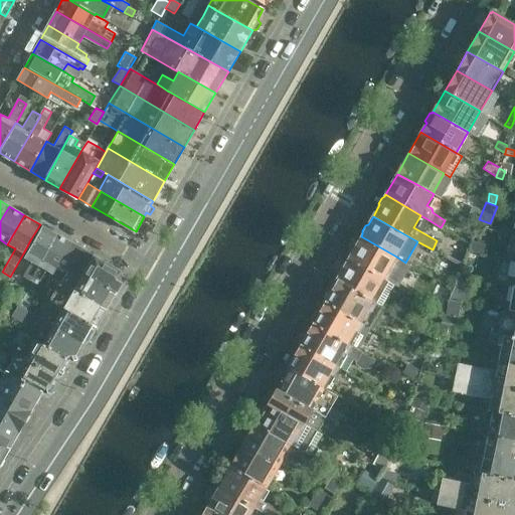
[(43,226),(24,258),(31,262),(22,276),(31,281),(57,234),(43,226)]
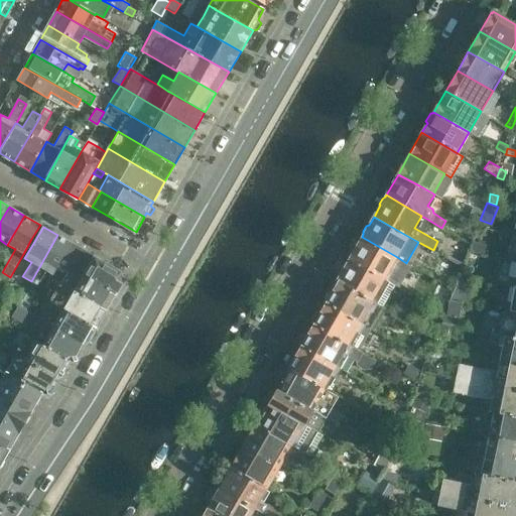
[(57,235),(31,281),(27,287),(34,290),(46,271),(53,274),(58,266),(72,243),(57,235)]
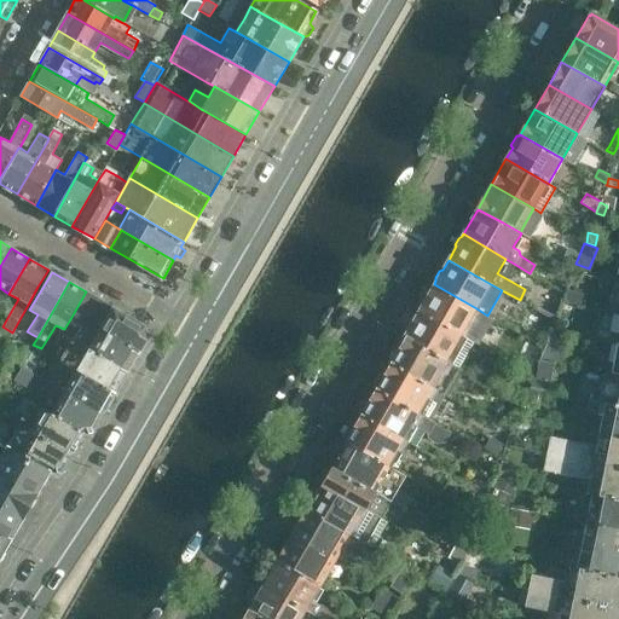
[(434,284),(418,311),(462,335),(462,334),(473,341),(487,316),(476,308),(434,284)]
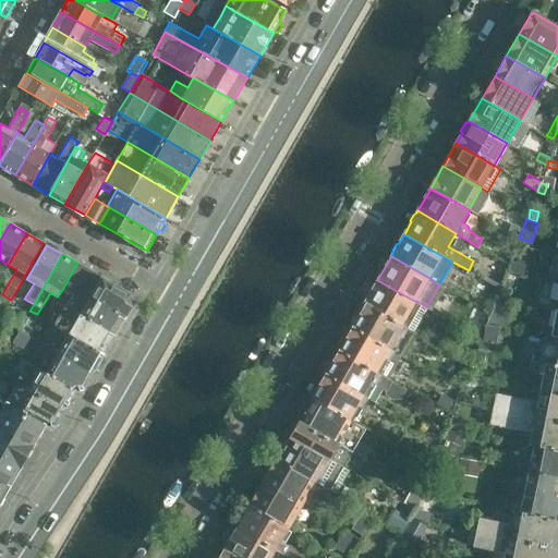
[(508,270),(521,274),(523,261),(511,258),(508,270)]
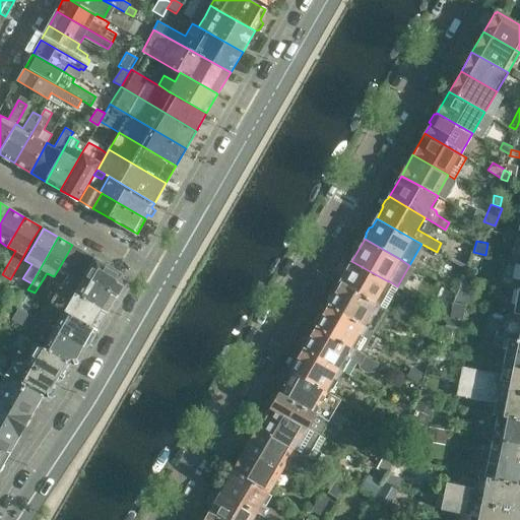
[(86,271),(94,258),(72,245),(59,268),(54,276),(53,279),(61,284),(67,273),(80,281),(86,271)]
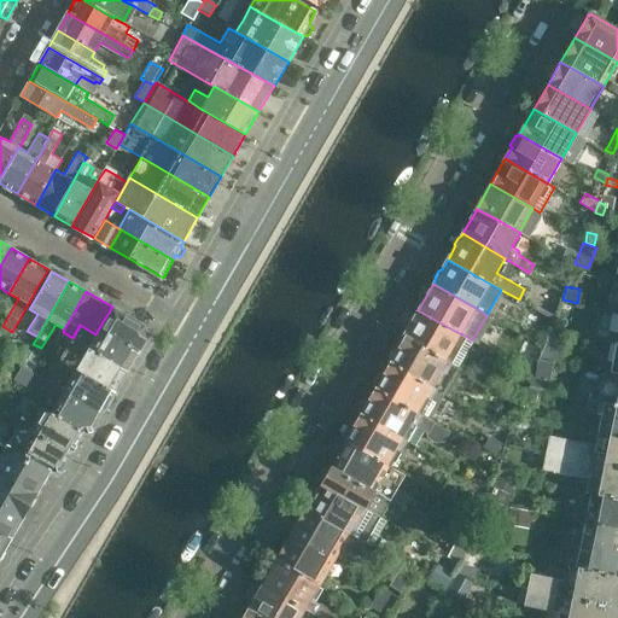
[(112,307),(103,322),(104,324),(101,328),(140,350),(149,337),(145,326),(112,307)]
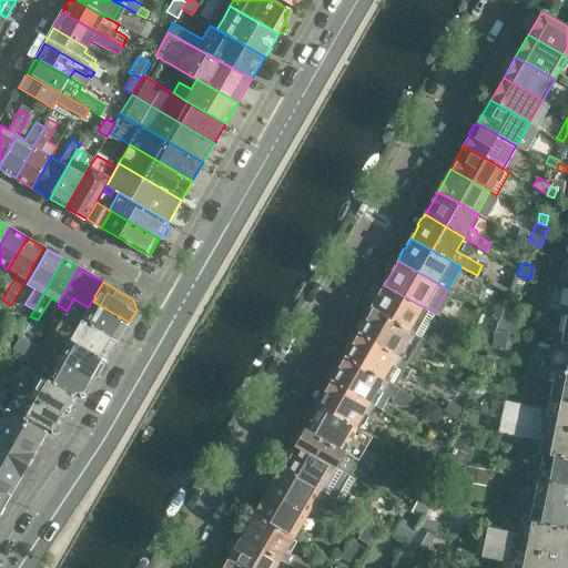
[(377,296),(372,307),(411,331),(417,334),(430,311),(424,307),(384,285),(383,286),(378,287),(375,293),(377,296)]
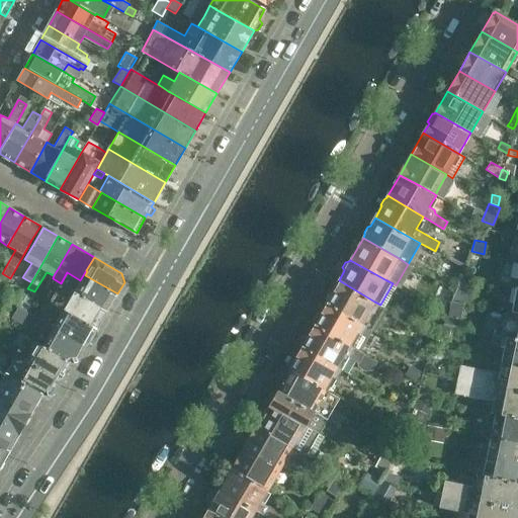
[(74,291),(107,311),(117,293),(85,275),(87,271),(86,270),(80,280),(74,291)]
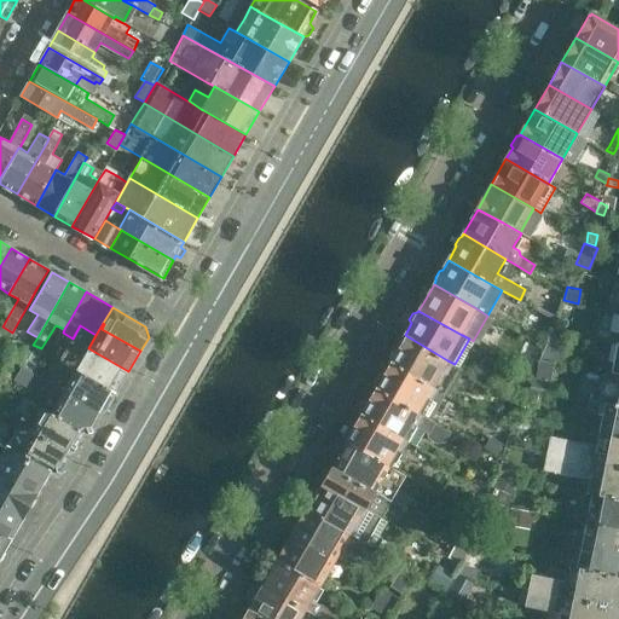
[(12,333),(3,327),(0,331),(0,347),(3,350),(12,333)]
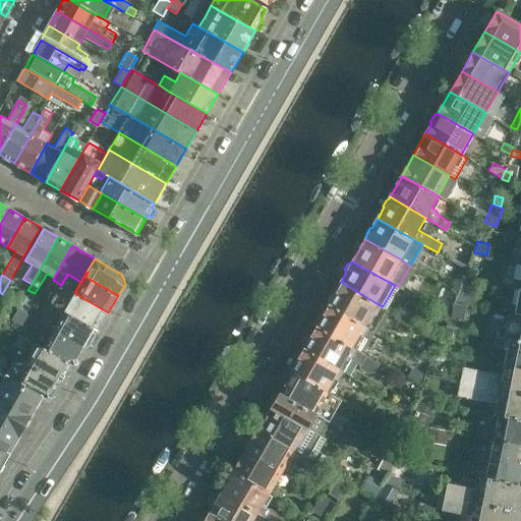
[(108,312),(77,295),(72,303),(55,294),(61,285),(53,280),(42,298),(50,303),(53,304),(98,331),(108,312)]
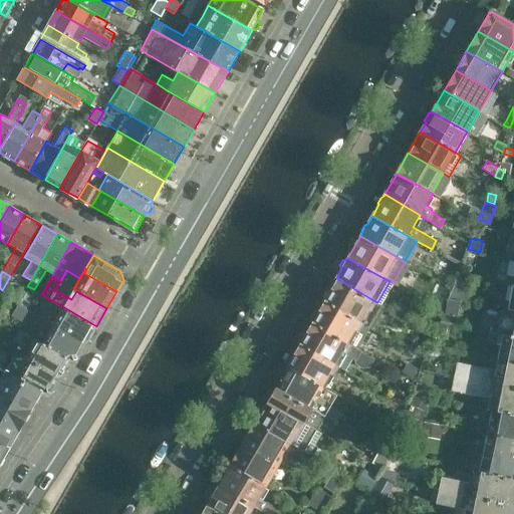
[(364,323),(371,327),(383,307),(377,302),(336,278),(335,279),(337,280),(332,289),(327,288),(323,295),(325,300),(324,301),(360,321),(364,323)]
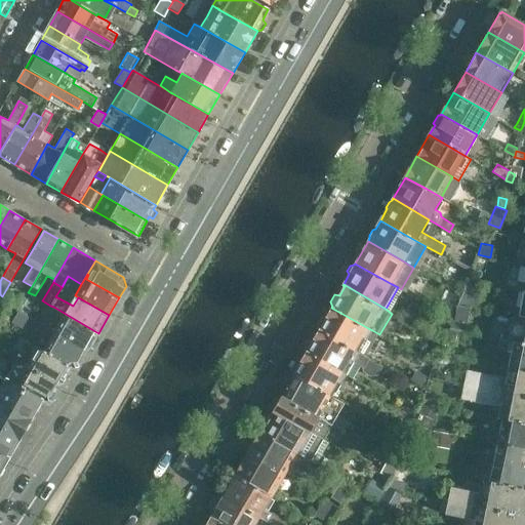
[(461,304),(476,307),(480,287),(466,284),(461,304)]
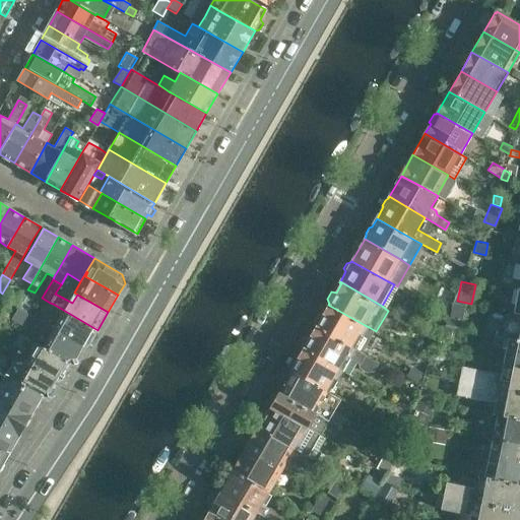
[(448,311),(458,288),(447,283),(437,305),(448,311)]
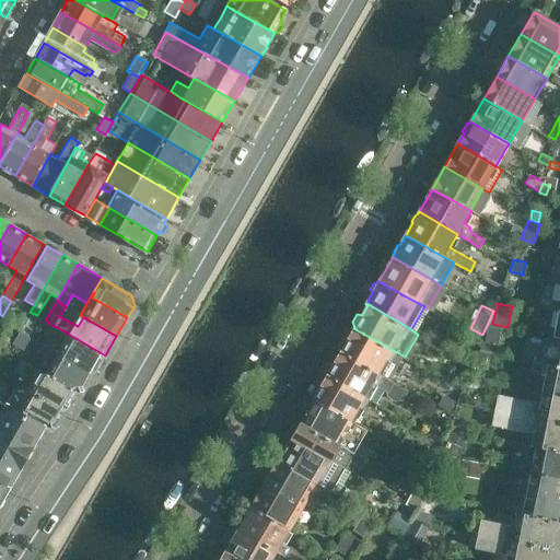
[(22,328),(27,318),(13,311),(8,321),(22,328)]
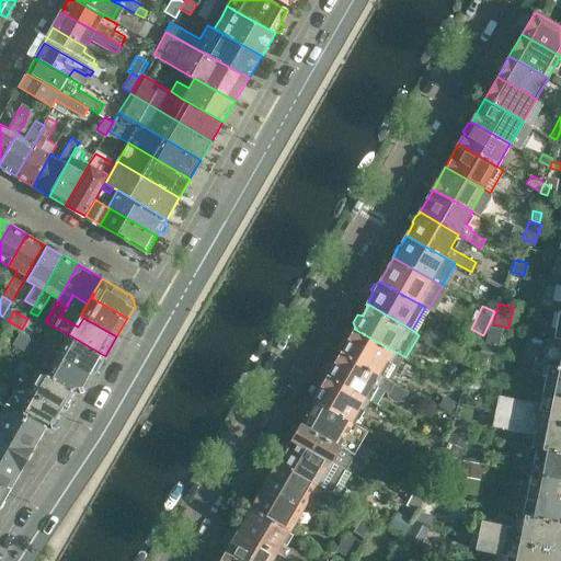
[(32,313),(31,316),(25,325),(33,330),(39,318),(32,313)]
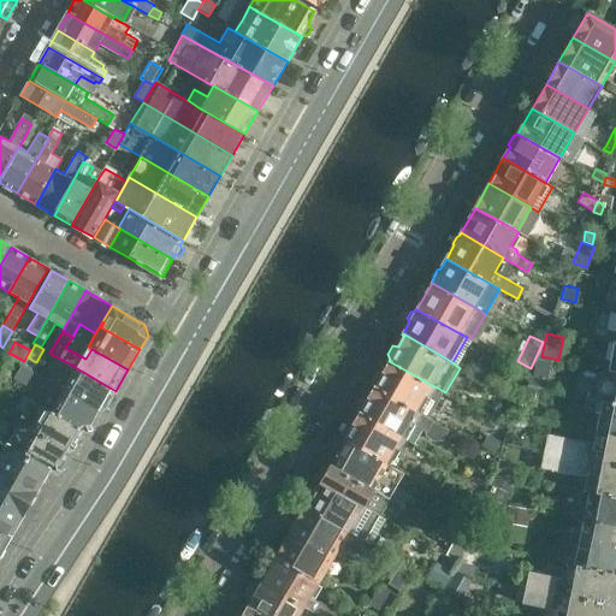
[(116,391),(63,360),(55,373),(36,362),(34,361),(28,357),(24,362),(22,367),(102,414),(116,391)]
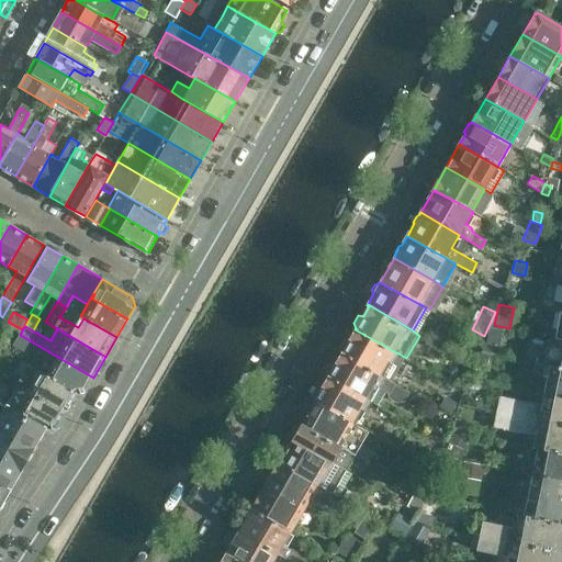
[(487,343),(484,341),(483,349),(492,351),(499,353),(505,328),(491,326),(489,338),(487,343)]
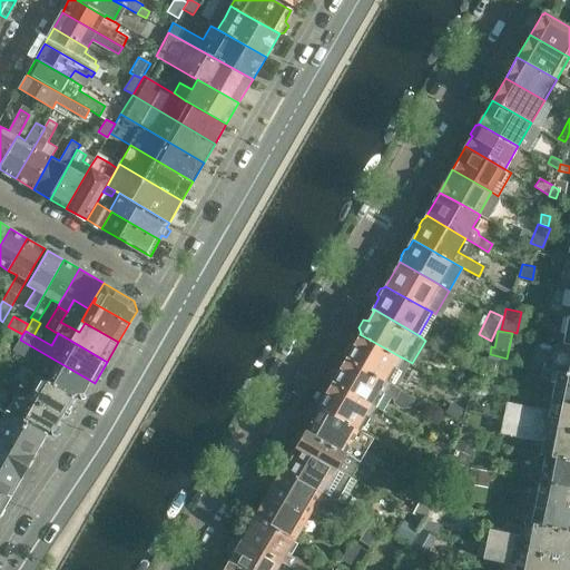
[(346,357),(386,380),(394,366),(397,369),(404,359),(400,356),(360,334),(355,344),(350,344),(345,352),(346,357)]
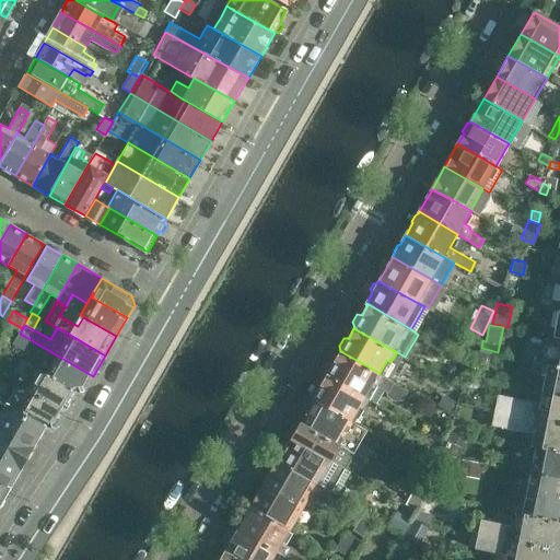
[(28,363),(27,364),(76,393),(77,392),(84,392),(93,376),(20,334),(18,333),(11,343),(27,352),(30,350),(39,356),(34,366),(28,363)]
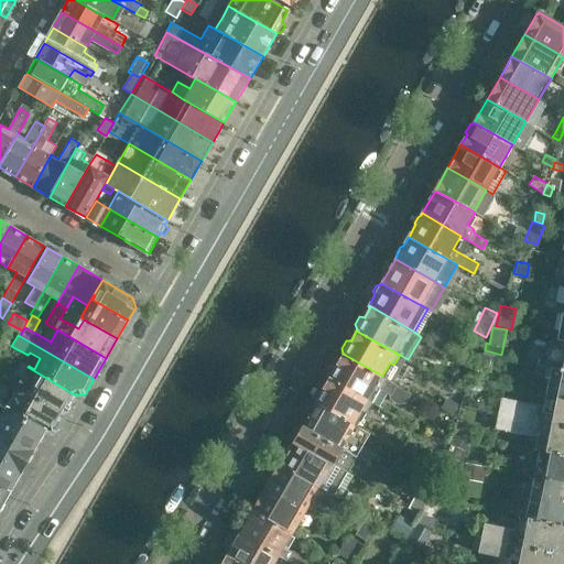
[(527,350),(524,361),(563,369),(563,340),(562,340),(561,342),(556,342),(554,356),(527,350)]
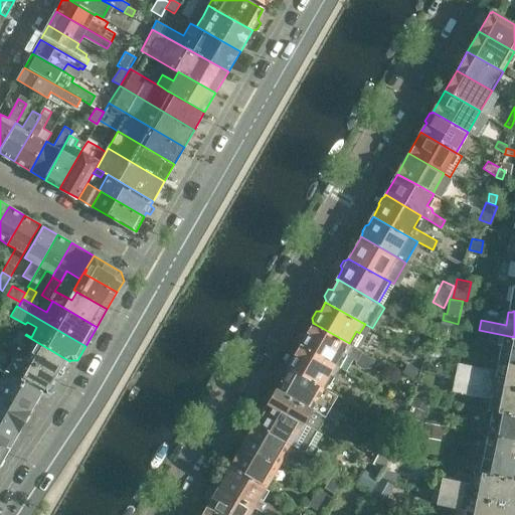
[(437,324),(420,315),(415,325),(432,333),(437,324)]
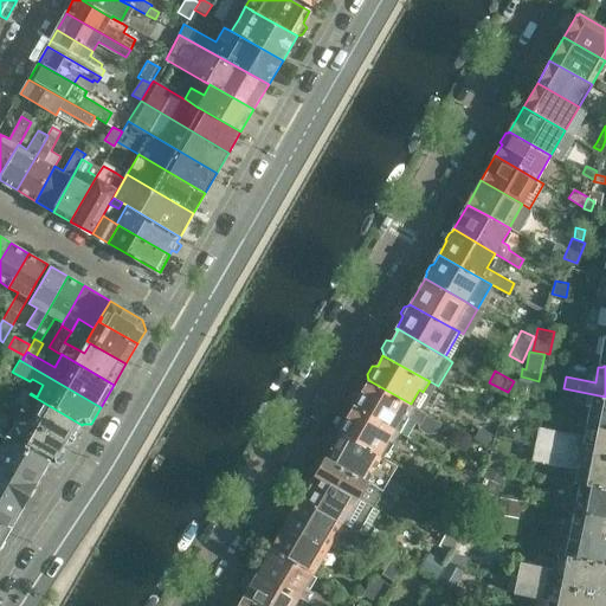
[(528,381),(517,379),(515,392),(524,394),(528,381)]
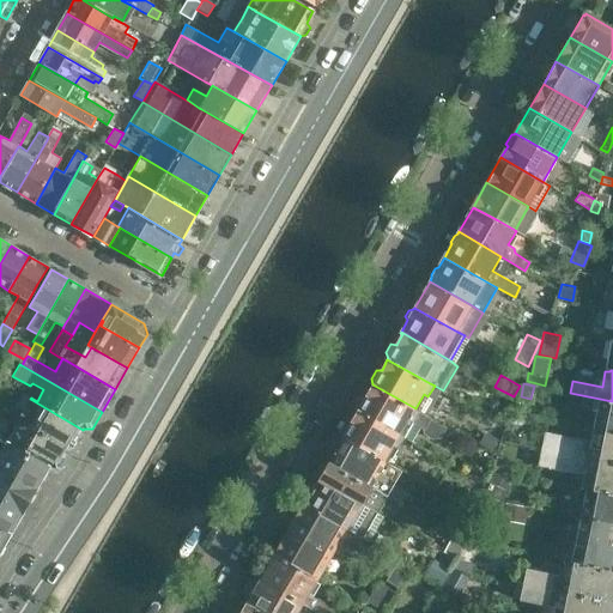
[(358,410),(358,411),(400,435),(408,419),(413,422),(419,411),(416,408),(372,384),(366,396),(359,396),(357,404),(358,410)]
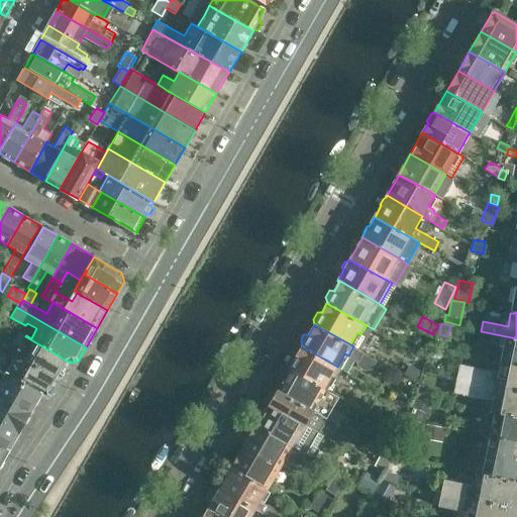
[(516,338),(481,331),(479,341),(503,346),(500,360),(516,364),(516,338)]
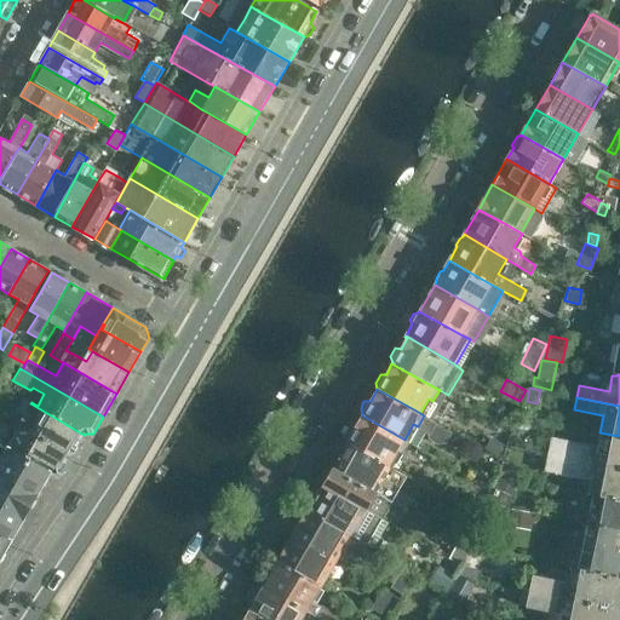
[(30,403),(18,424),(72,455),(84,435),(30,403)]
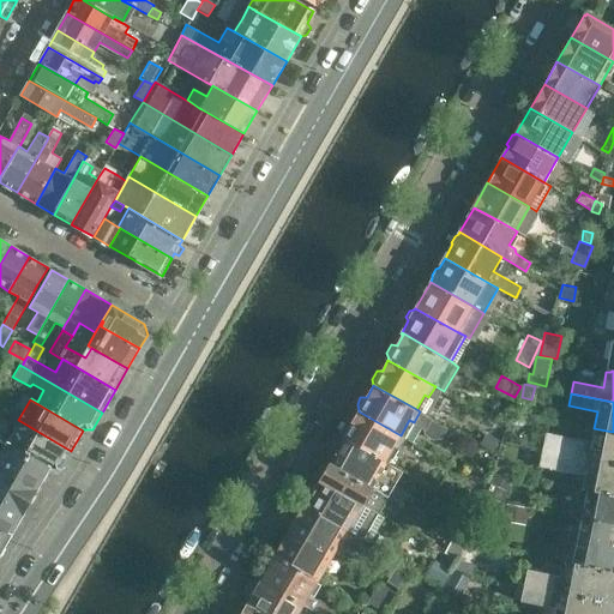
[(344,435),(343,438),(386,462),(395,446),(399,449),(405,438),(401,435),(359,411),(353,422),(347,422),(342,431),(344,435)]
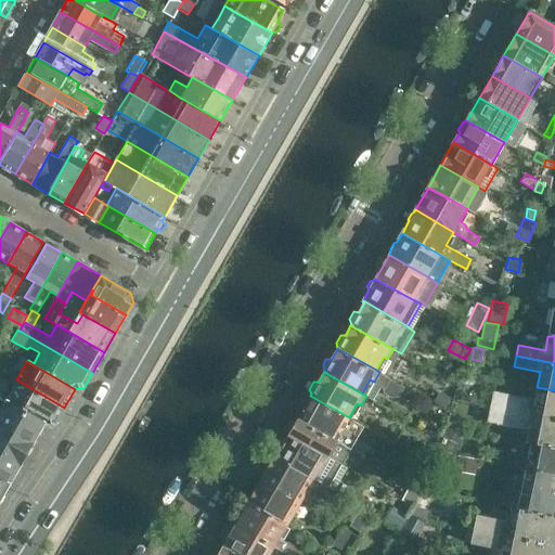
[(476,375),(464,373),(463,381),(475,384),(476,375)]
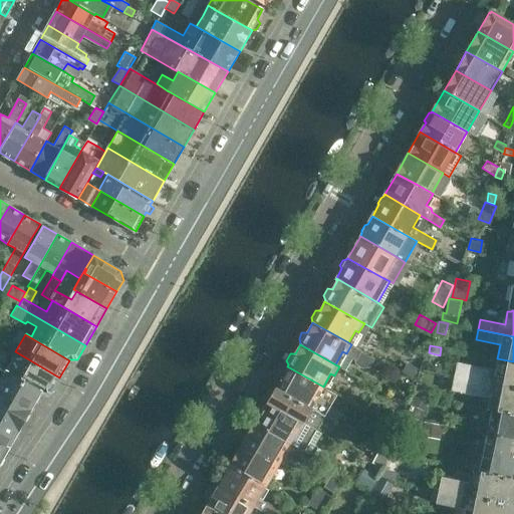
[(59,377),(15,351),(12,360),(21,366),(15,376),(41,393),(42,393),(50,392),(51,392),(59,377)]
